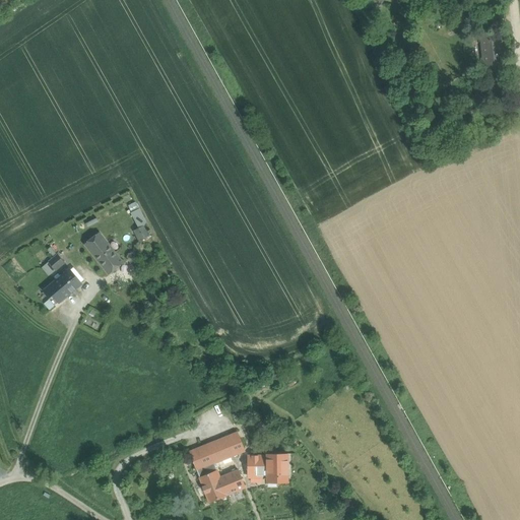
[(463,19),(450,21),(452,33),(464,30),(463,19)]
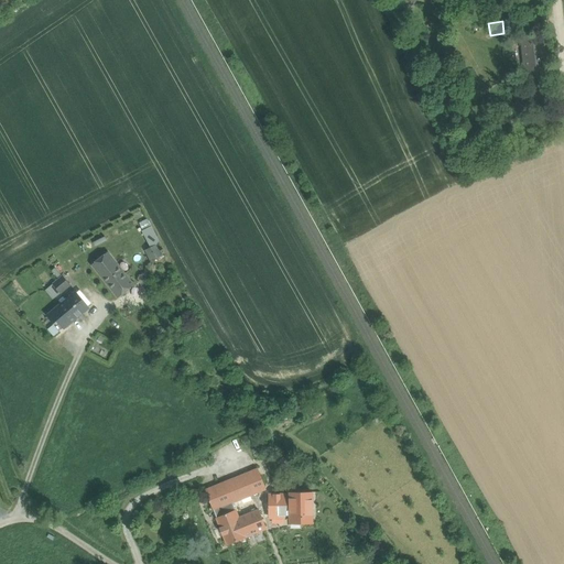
[(544,34),(521,36),(525,78),(549,76),(544,34)]
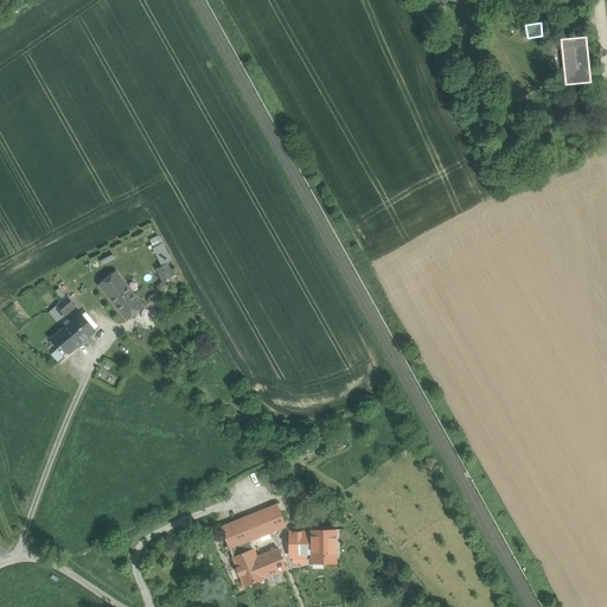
[(170,262),(157,269),(163,282),(176,275),(170,262)]
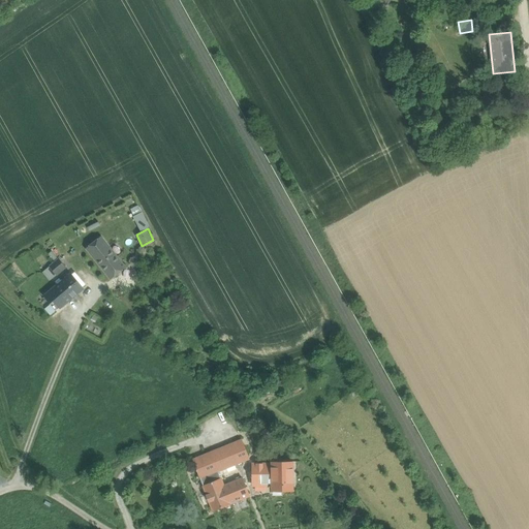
[(115,257),(101,240),(86,252),(99,270),(115,257)]
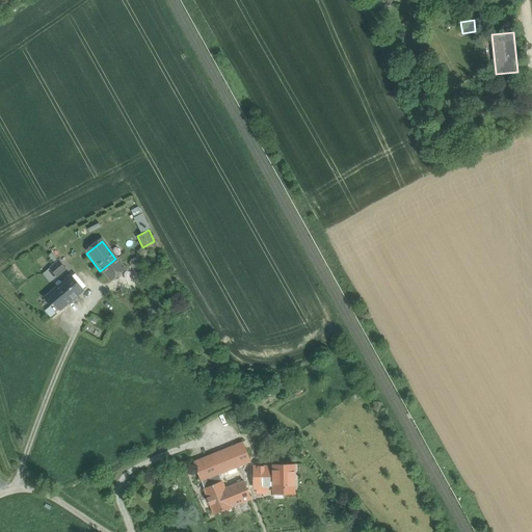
[(115,259),(100,271),(110,284),(126,271),(115,259)]
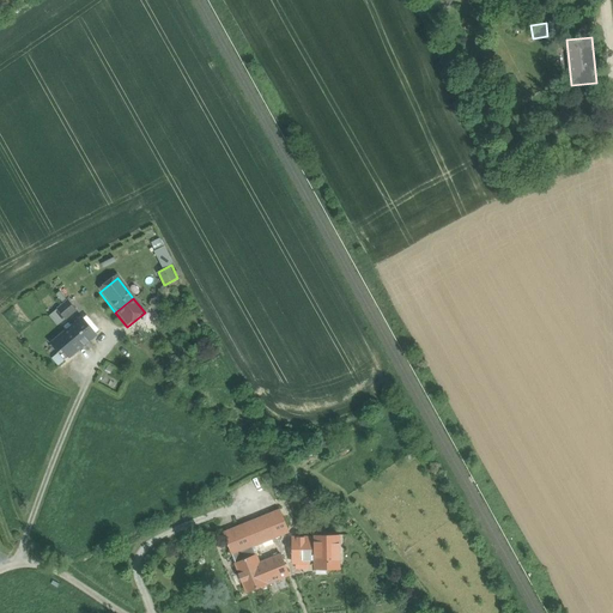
[(77,309),(68,301),(58,309),(66,319),(77,309)]
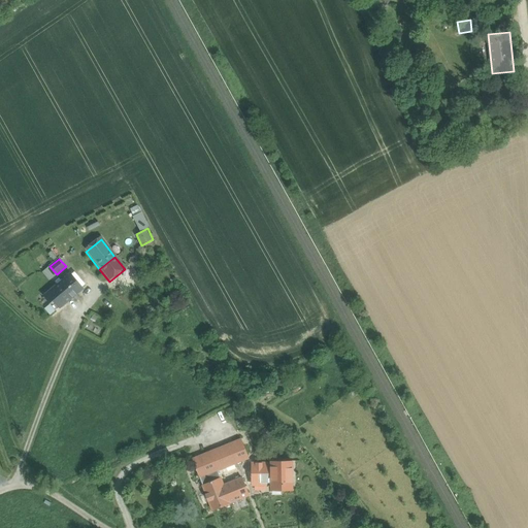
[(84,289),(71,273),(54,288),(67,302),(84,289)]
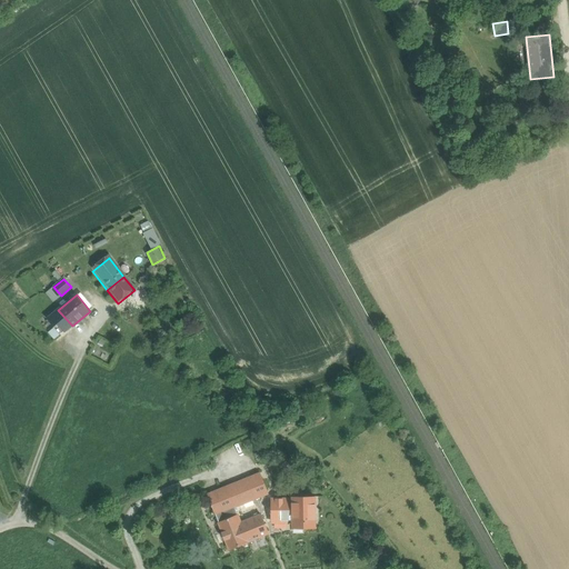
[(260,473),(207,495),(219,522),(238,516),(235,508),(268,495),(260,473)]
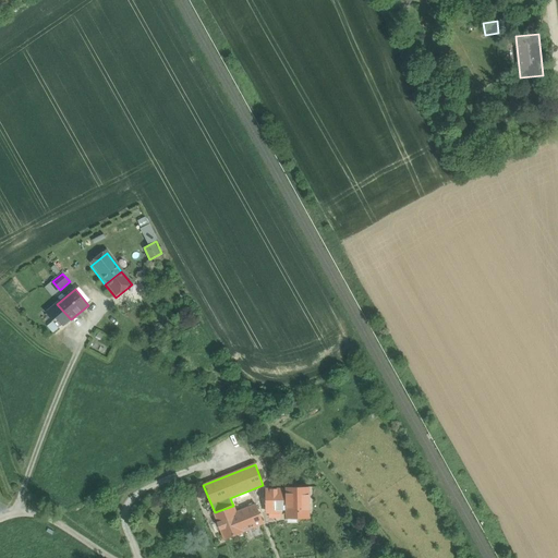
[(281,489),(281,482),(266,482),(266,512),(288,512),(288,489),(281,489)]
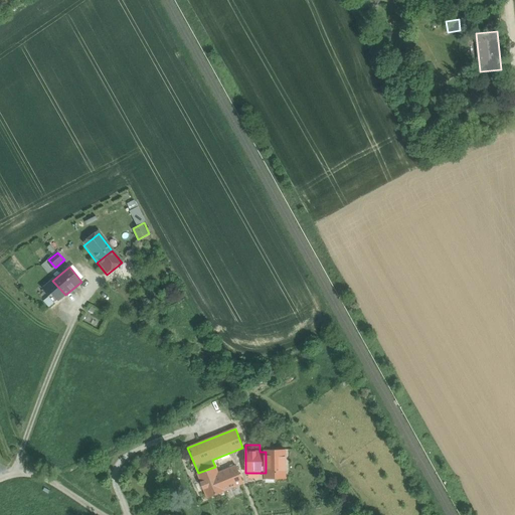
[(275,450),(266,450),(266,452),(266,473),(266,474),(276,474),(275,450)]
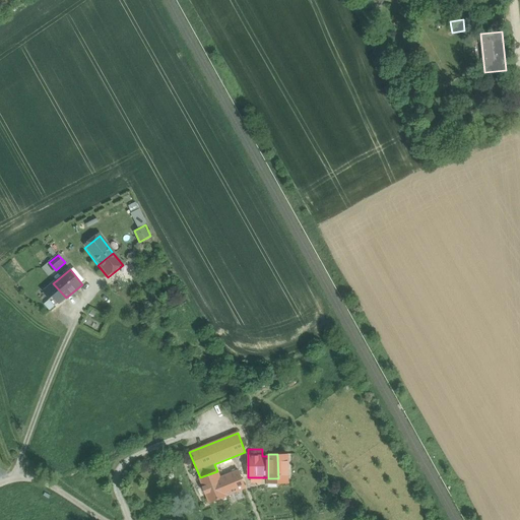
[(288,454),(277,454),(278,478),(278,482),(288,481),(288,454)]
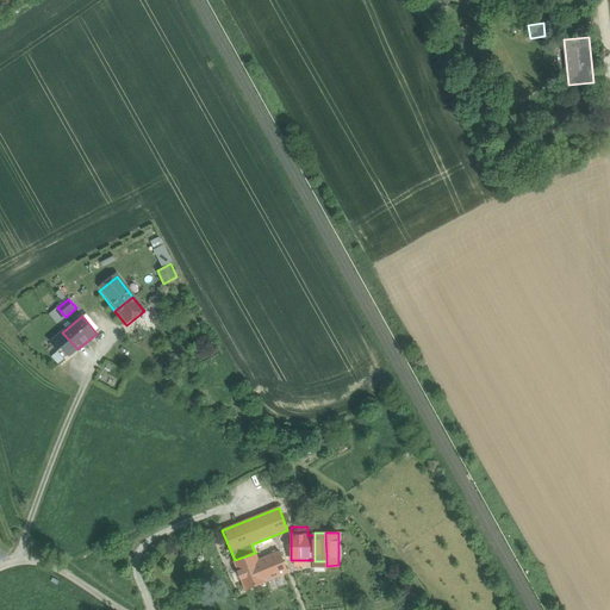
[(279,552),(257,560),(255,553),(235,560),(246,589),(287,573),(279,552)]
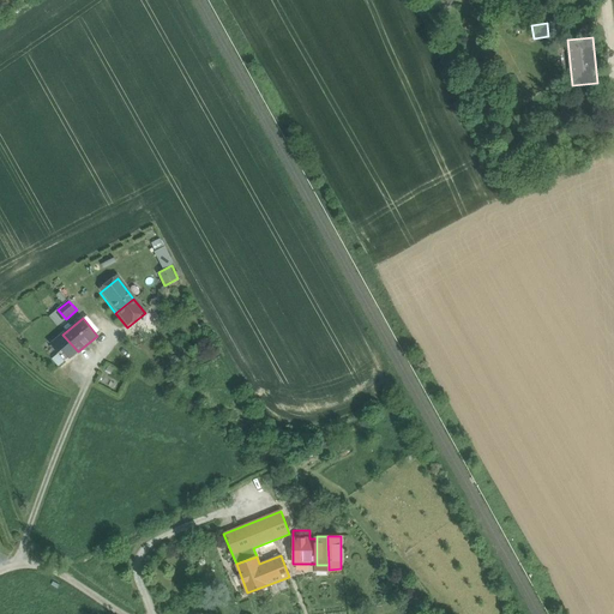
All buildings are outlined.
